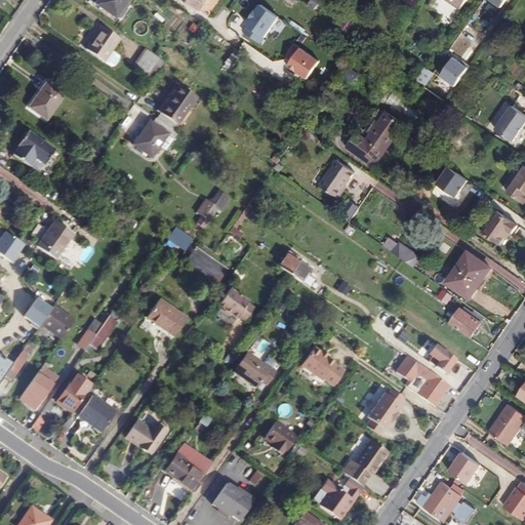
[(116,17),(127,0),(98,0),(95,4),(116,17)]
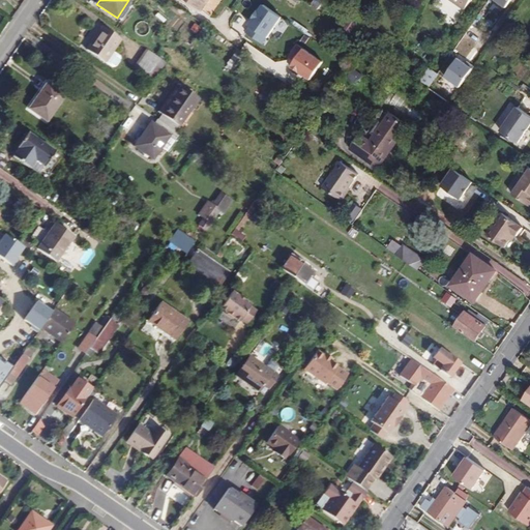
[(209,0),(186,0),(202,10),(209,0)]
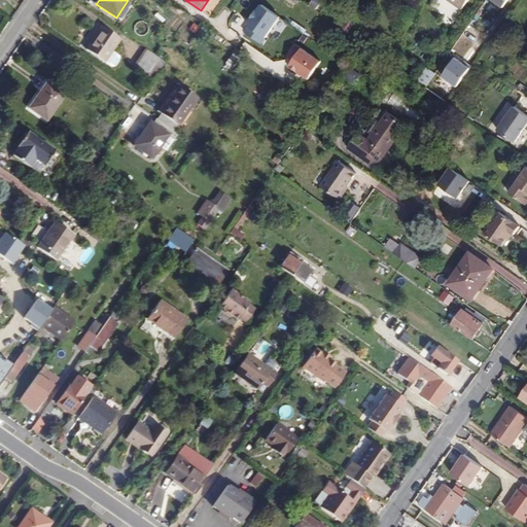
[(319,0),(311,0),(309,4),(316,8),(321,1),(319,0)]
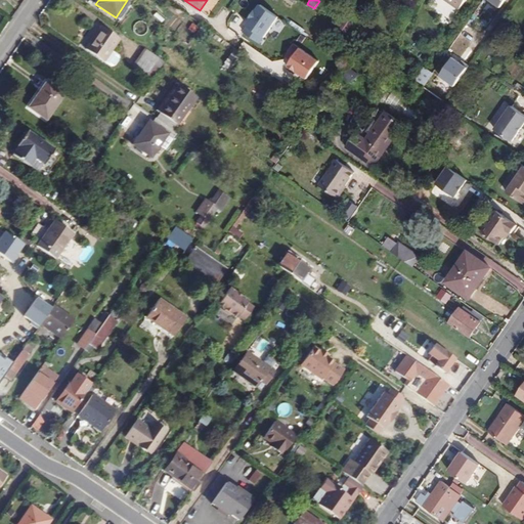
[(467,0),(446,0),(461,9),(467,0)]
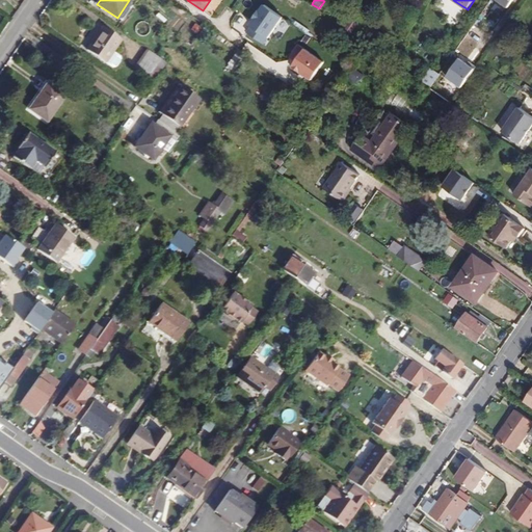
[(496,0),(490,0),(486,8),(501,16),(506,6),(496,0)]
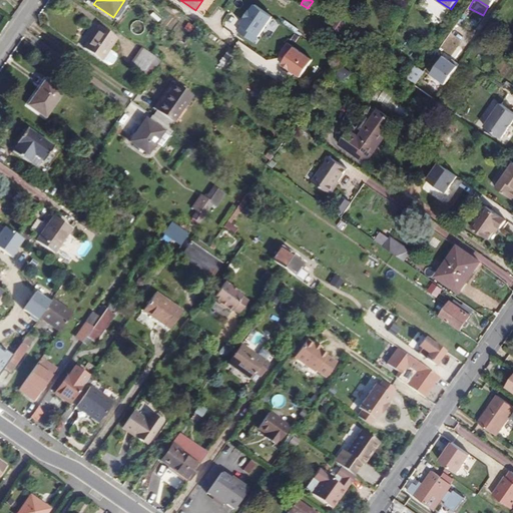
[(235,31),(258,42),(273,14),(250,2),(235,31)]
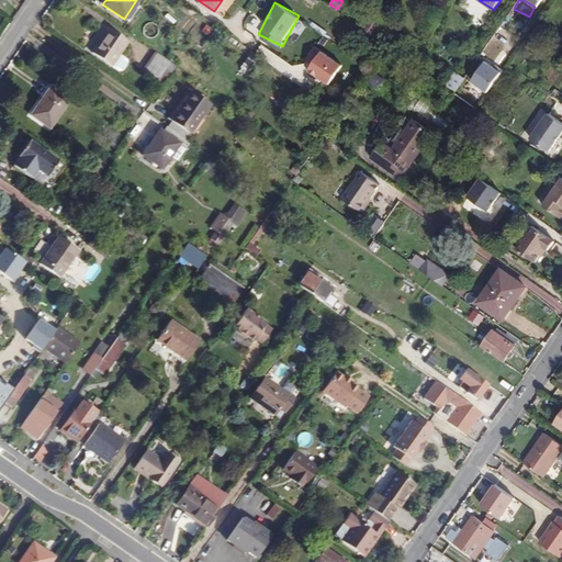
[(378,25),(372,21),(366,31),(371,34),(378,25)]
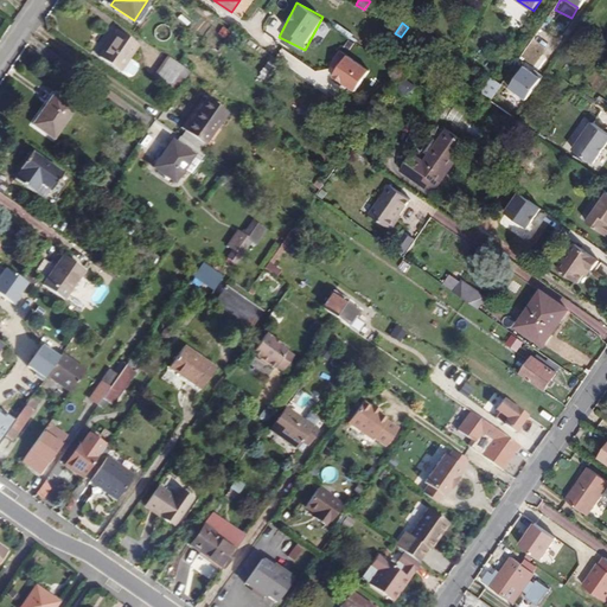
[(120,71),(139,45),(117,31),(100,57),(120,71)]
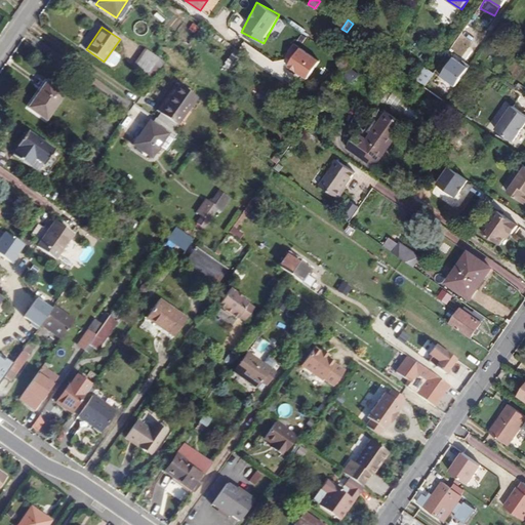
[(498,55),(503,48),(496,43),(491,51),(498,55)]
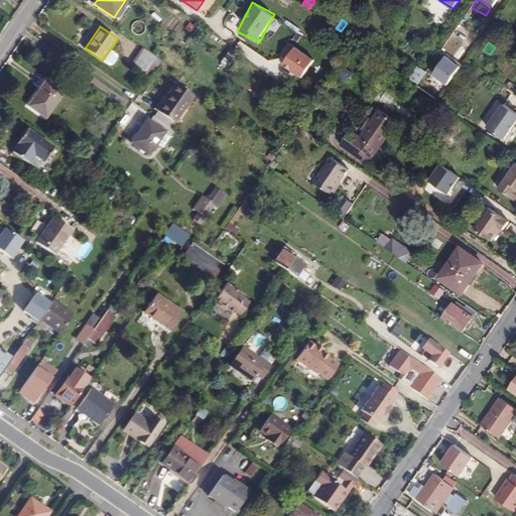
[(513,46),(508,43),(501,52),(506,56),(513,46)]
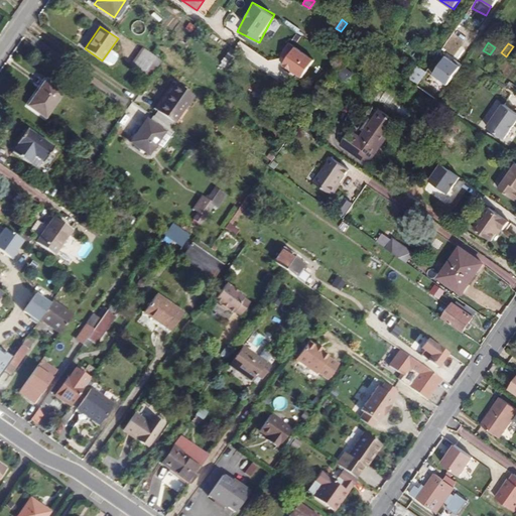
[(281,65),(301,78),(314,58),(294,45),(281,65)]
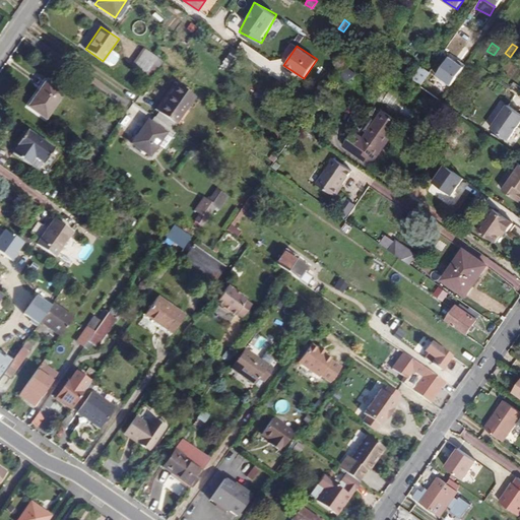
[(161,62),(144,49),(140,55),(157,67),(161,62)]
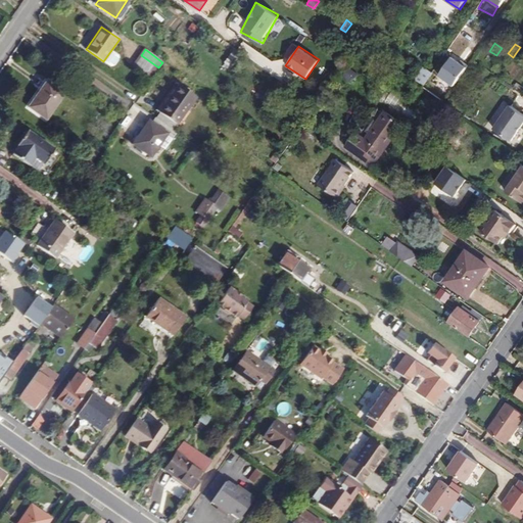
[(228,68),(237,57),(231,52),(222,63),(228,68)]
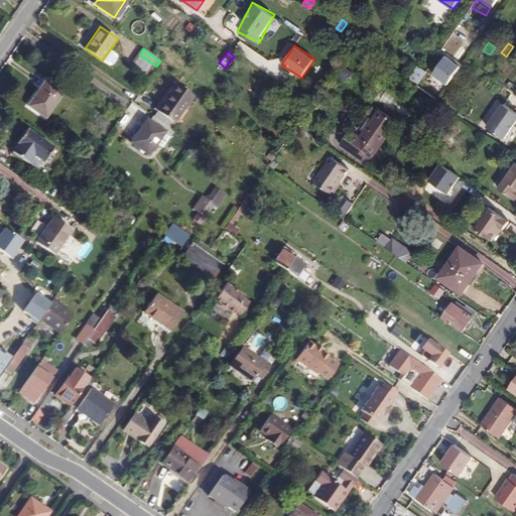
[(156,67),(139,54),(131,67),(148,79),(156,67)]
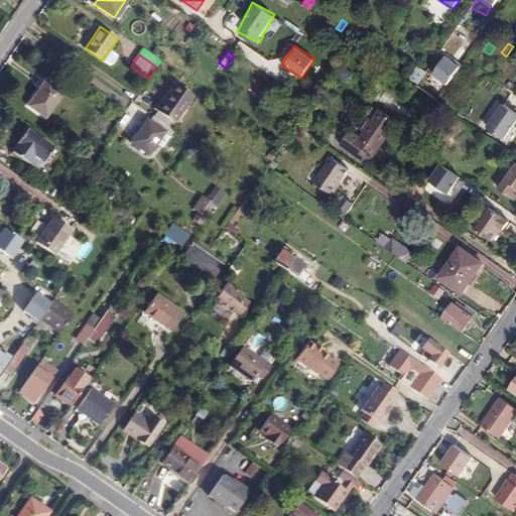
[(431,63),(423,58),(409,79),(417,85),(431,63)]
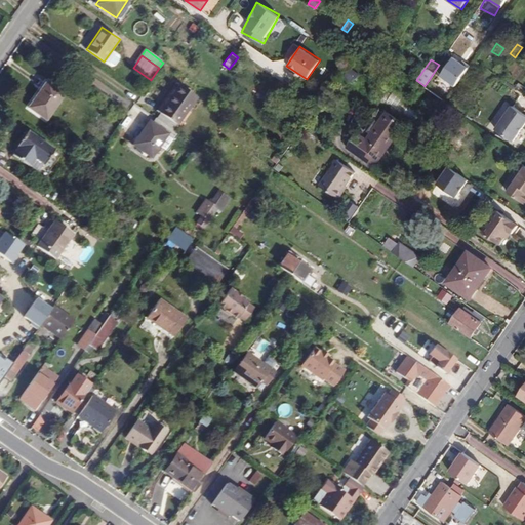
[(448,81),(442,77),(435,88),(440,92),(448,81)]
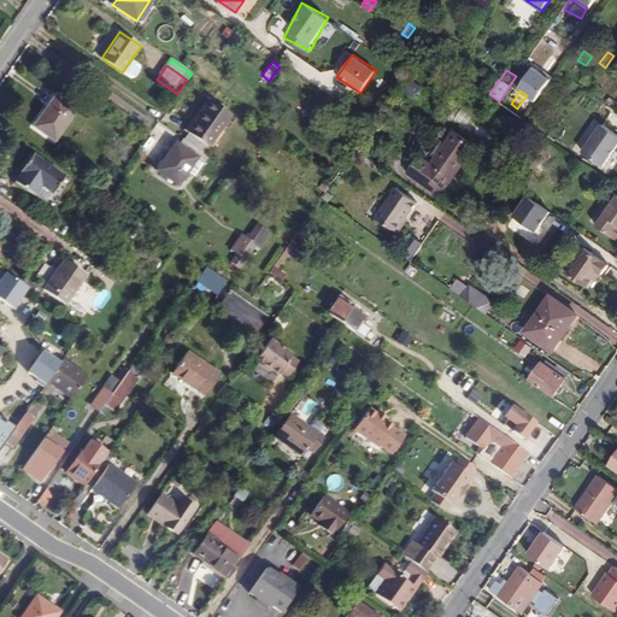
[(54,141),(76,111),(54,97),(34,127),(54,141)]
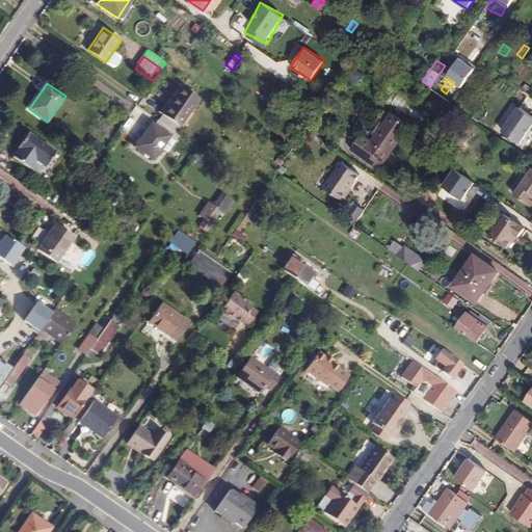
[(531,94),(531,87),(526,84),(523,88),(531,95),(531,94)]
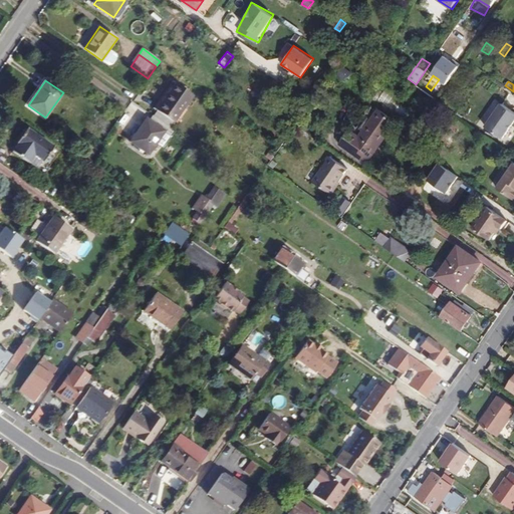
[(156,110),(174,122),(193,96),(175,83),(156,110)]
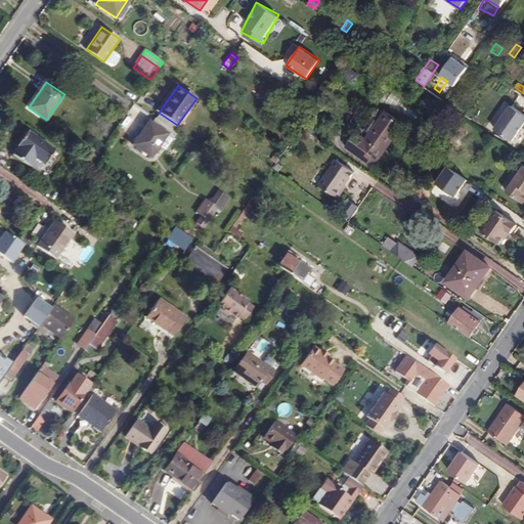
[(385,103),(411,116),(417,106),(389,94),(385,103)]
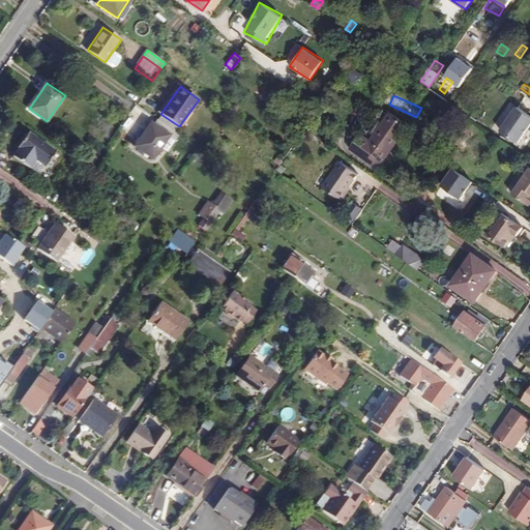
[(529,116),(518,108),(501,131),(518,143),(529,125),(529,116)]
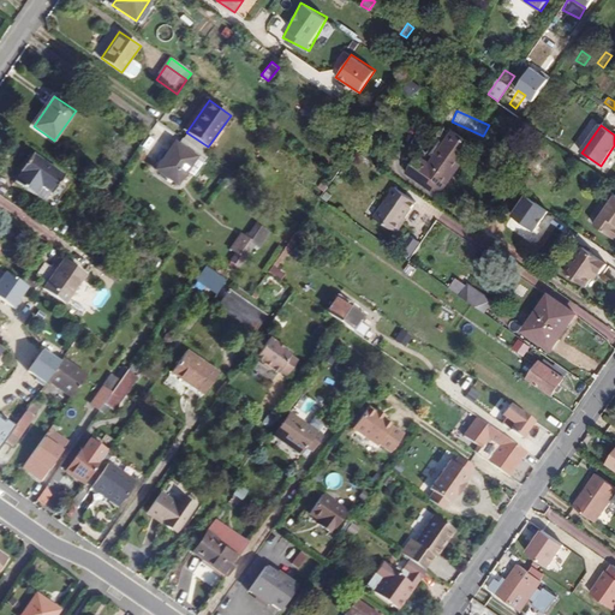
[(440,196),(473,147),(453,132),(430,165),(419,157),(408,173),(440,196)]
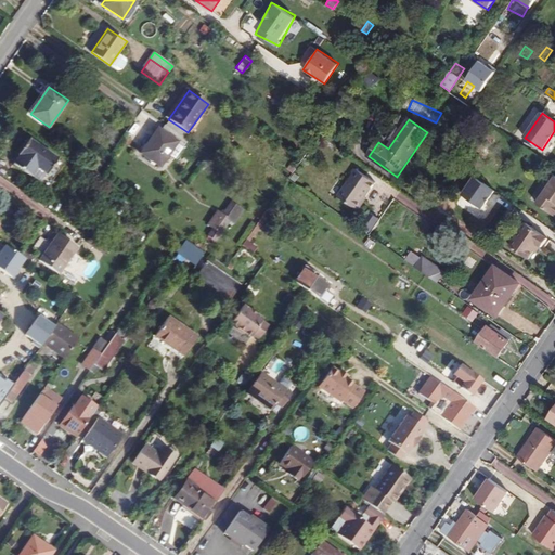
[(162,124),(141,153),(159,167),(168,154),(177,143),(183,147),(186,141),(162,124)]
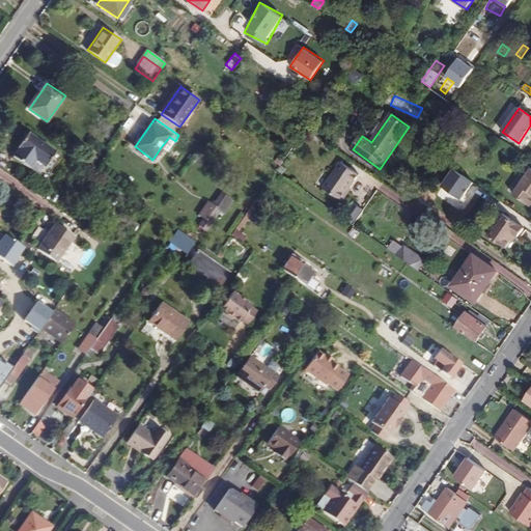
[(54,150),(28,132),(16,148),(17,149),(11,157),(29,169),(30,168),(34,162),(43,167),(54,150)]
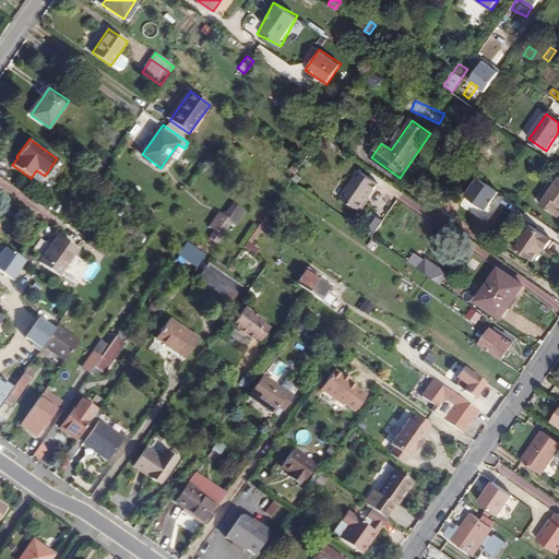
[(185,149),(178,144),(169,155),(176,159),(185,149)]
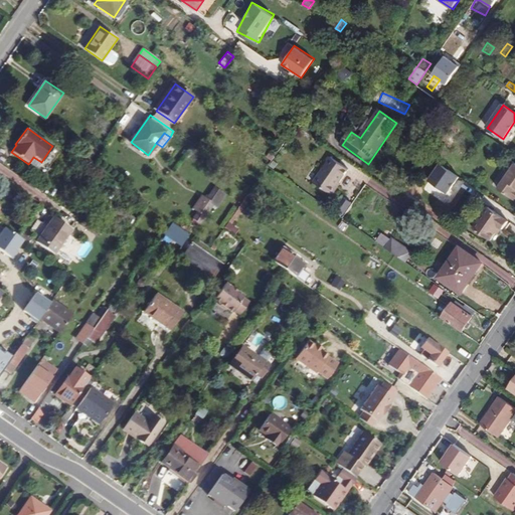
[(87,163),(96,151),(88,144),(78,157),(87,163)]
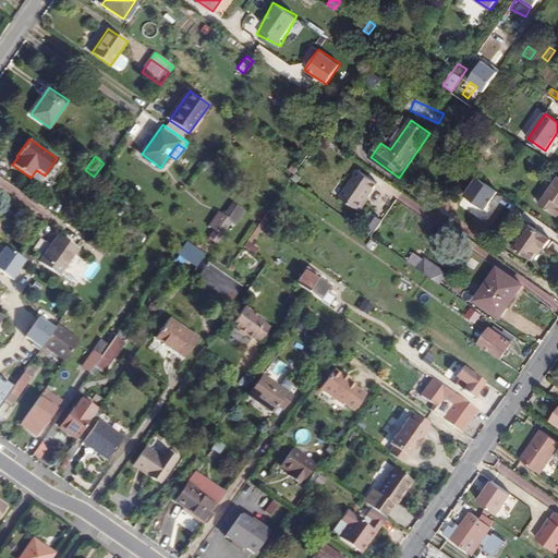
[(64,164),(57,158),(45,176),(36,170),(32,177),(47,189),(64,164)]
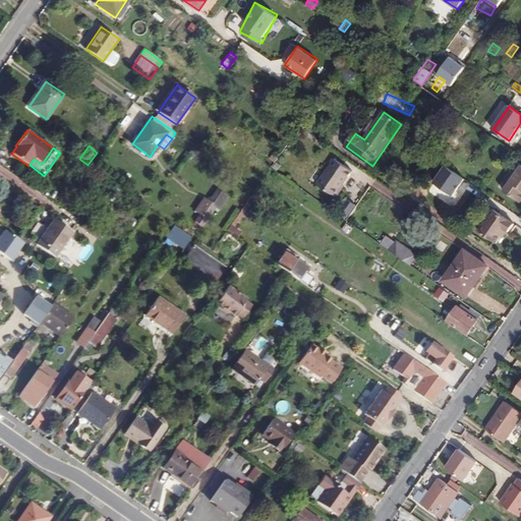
[(317,185),(335,196),(344,184),(352,172),(335,160),(317,185)]
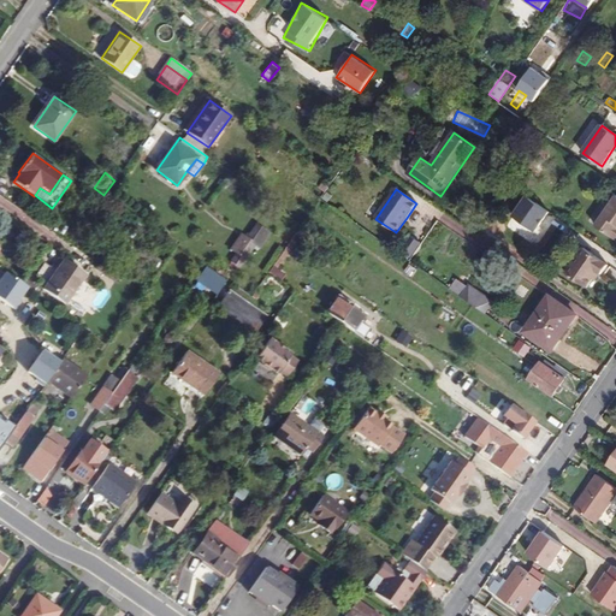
[(615,194),(614,194),(608,203),(610,205),(596,225),(615,240),(615,194)]
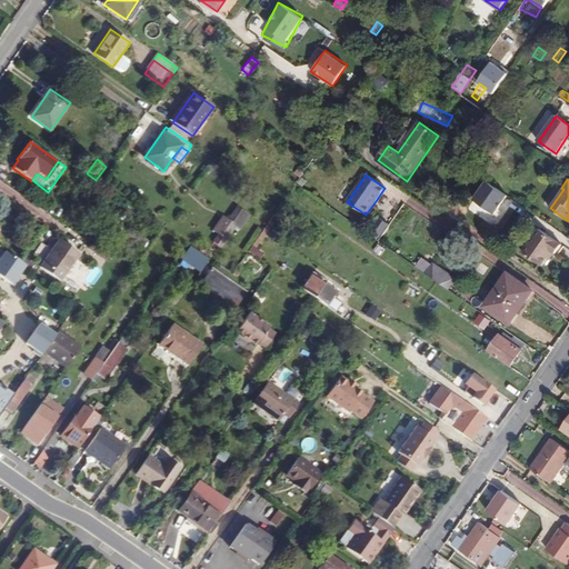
[(495,209),(506,200),(498,191),(487,200),(495,209)]
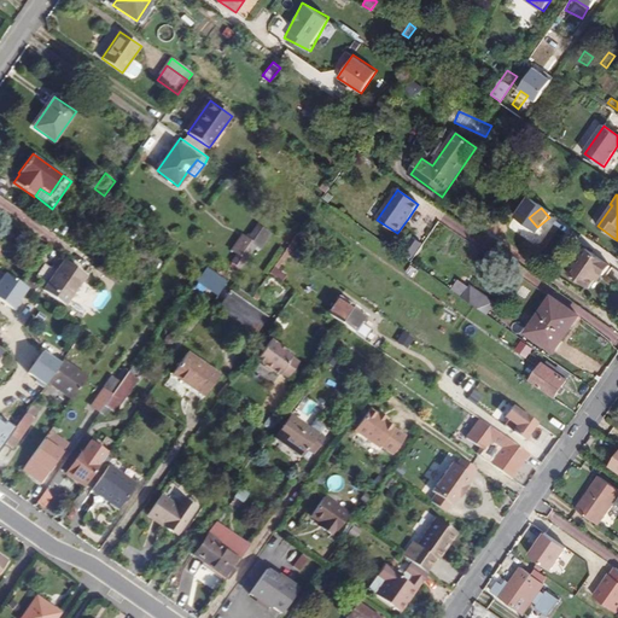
[(410,221),(408,219),(397,233),(400,235),(410,221)]
